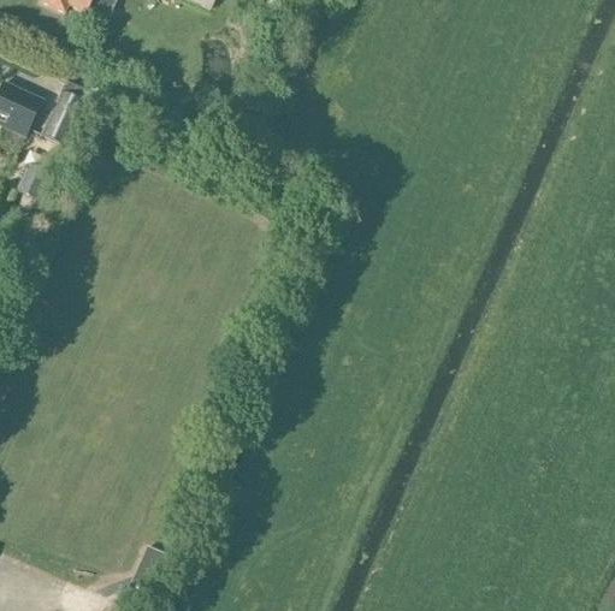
[(40,0),(64,11),(67,4),(86,12),(87,12),(92,0),(40,0)]
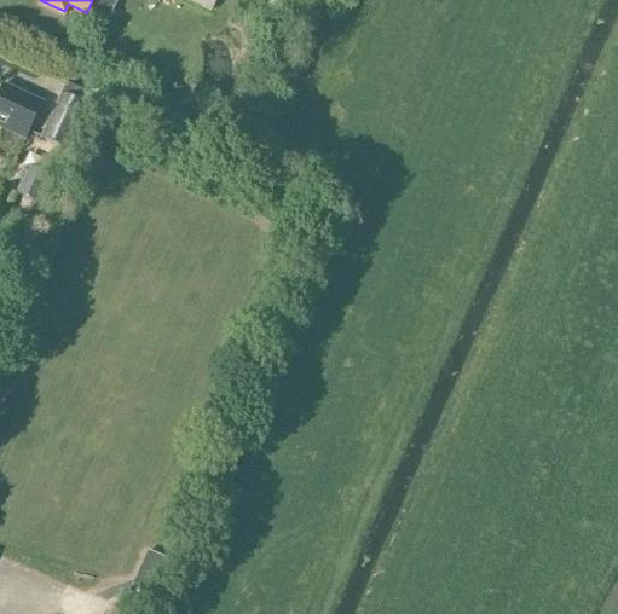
[(65,80),(61,90),(81,99),(86,88),(65,80)]
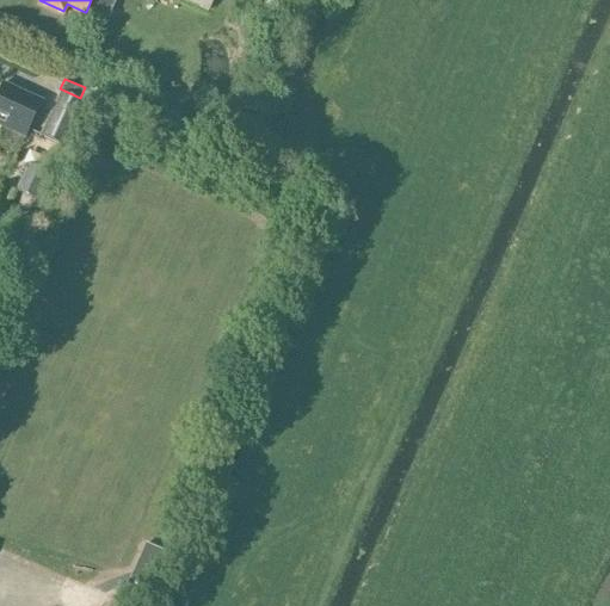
[(0,123),(25,135),(42,98),(2,80),(0,85),(0,123)]
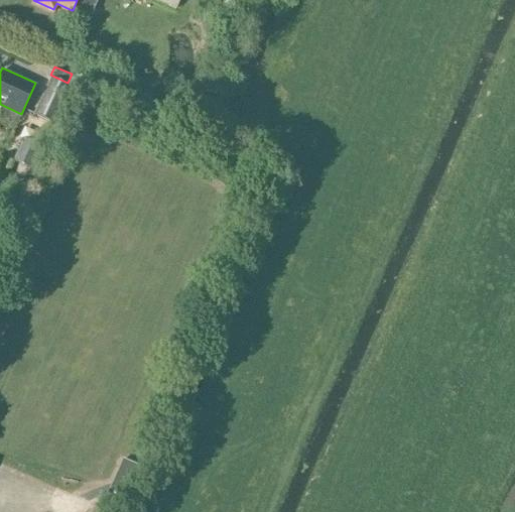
[(68,103),(75,86),(50,75),(32,112),(54,121),(63,101),(68,103)]
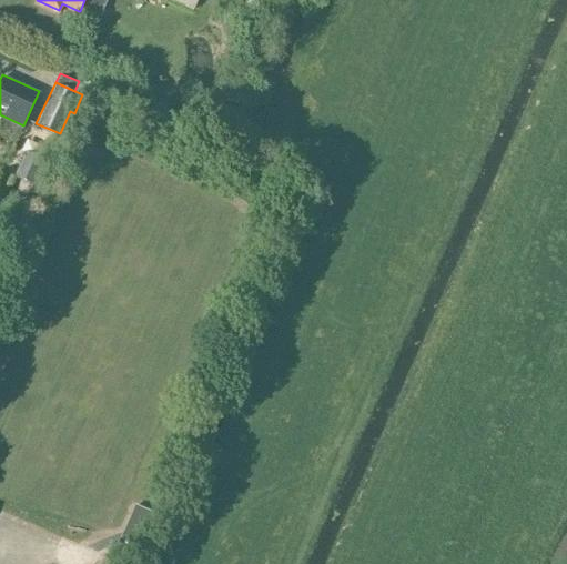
[(64,141),(52,136),(43,155),(56,161),(64,141)]
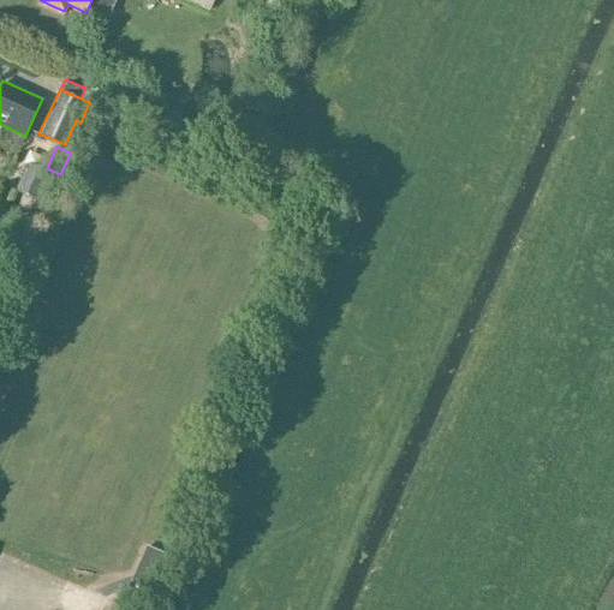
[(29,162),(16,190),(37,199),(51,172),(29,162)]
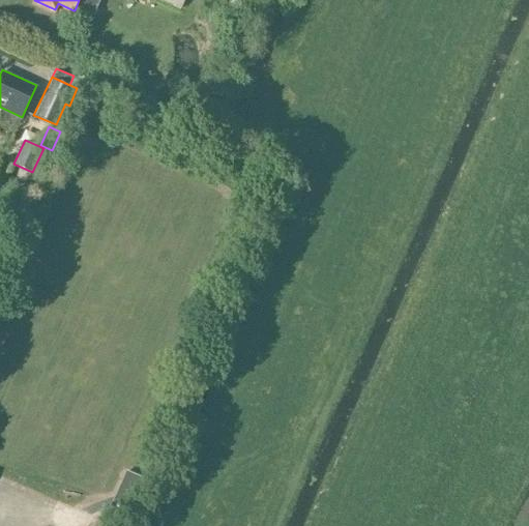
[(144,478),(126,470),(118,488),(137,496),(144,478)]
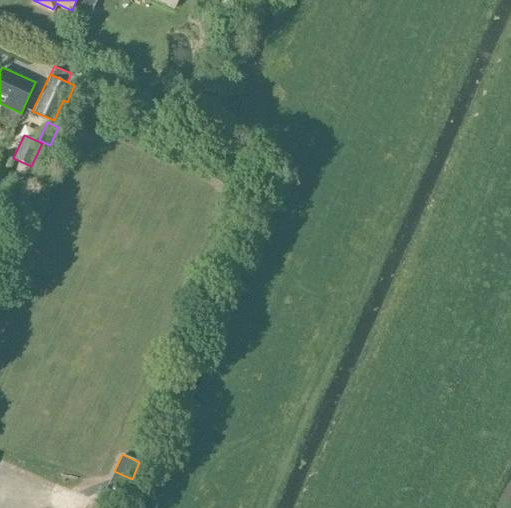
All buildings are outlined.
